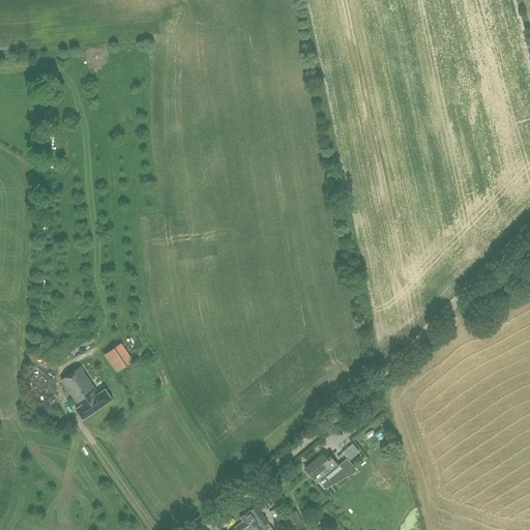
[(72,355),(82,349),(75,339),(66,345),(72,355)]
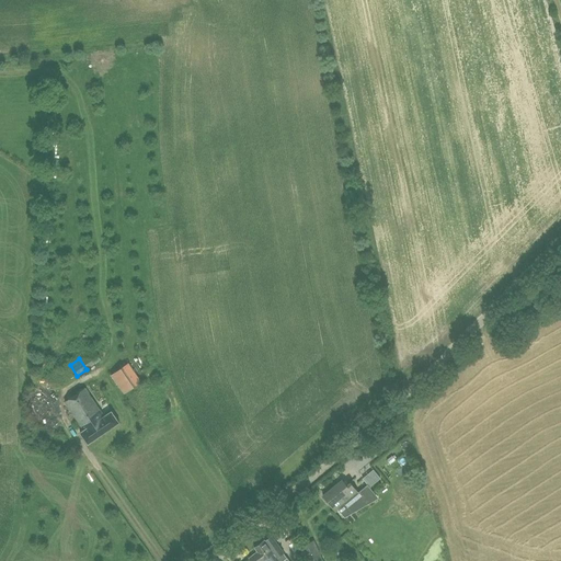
[(110,363),(103,366),(107,374),(114,370),(110,363)]
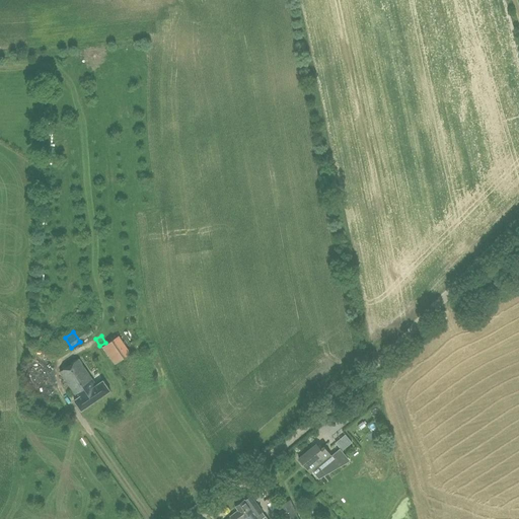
[(102,347),(115,363),(130,353),(118,336),(102,347)]
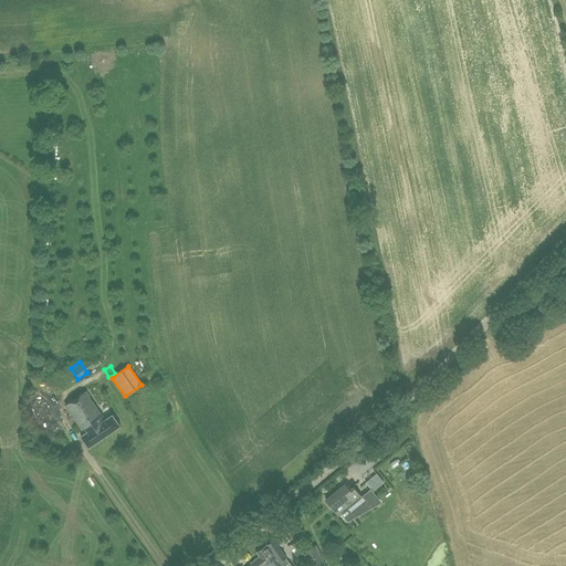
[(104,420),(85,391),(65,405),(84,433),(80,436),(87,448),(119,427),(112,415),(104,420)]
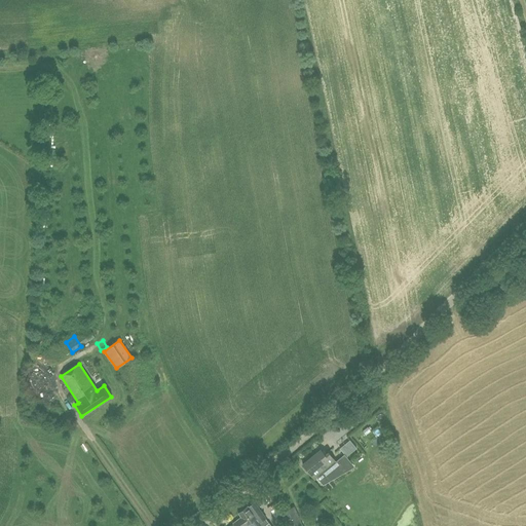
[(338,464),(331,455),(328,451),(325,454),(320,449),(301,464),(316,482),(338,464)]
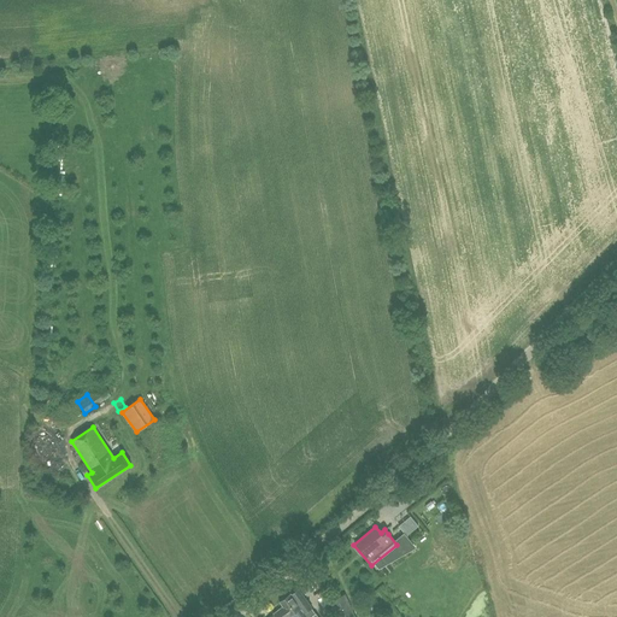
[(291,594),(291,593),(280,601),(283,606),(274,613),(276,616),(306,616),(304,612),(312,606),(298,588),(291,594)]
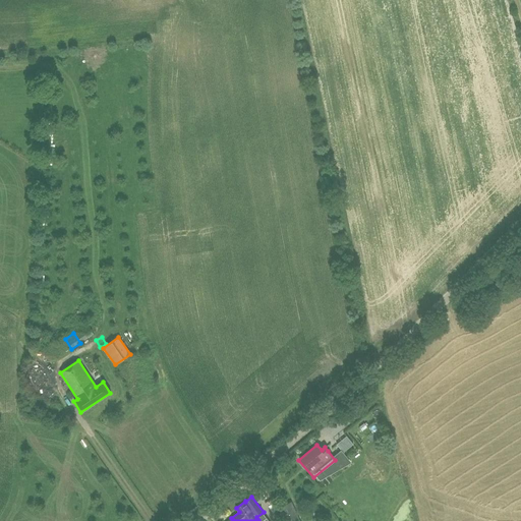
[(290,503),(279,507),(285,520),(297,520),(298,520),(290,503)]
